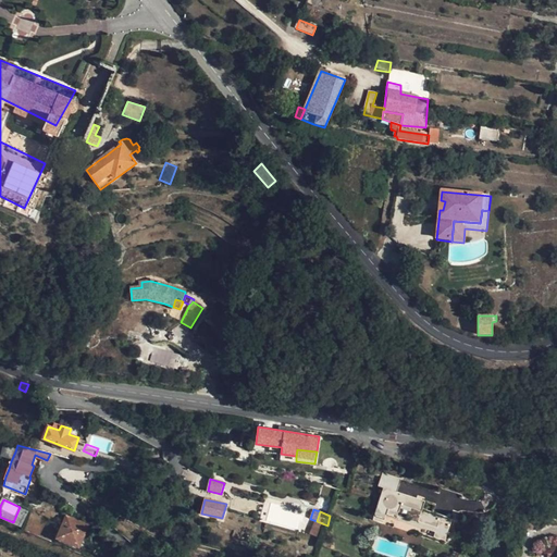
[(59,537),(78,547),(88,527),(69,516),(59,537)]
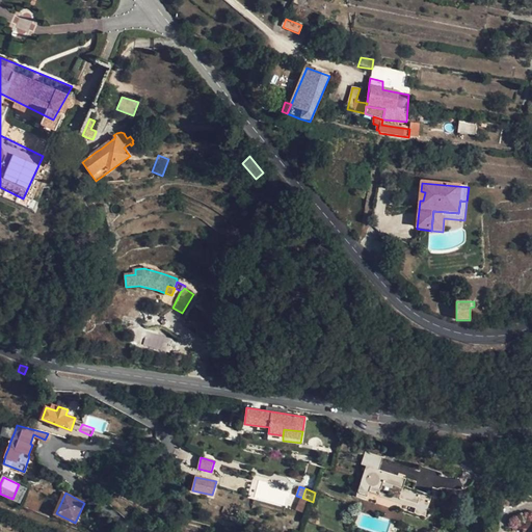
[(21,531),(22,529),(0,520),(0,531),(21,531)]
